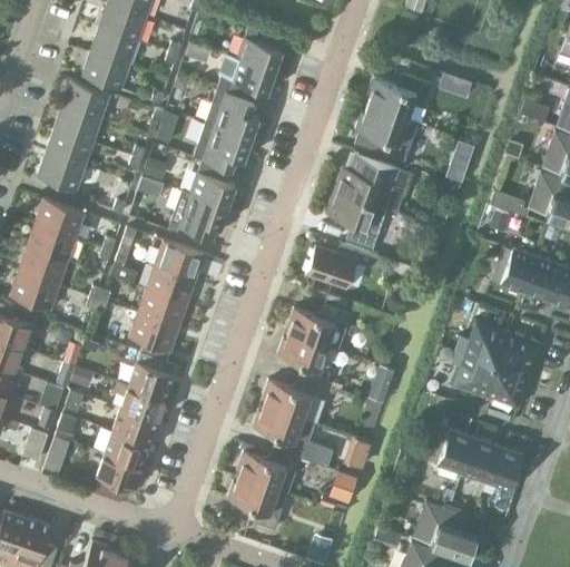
[(108,0),(107,5),(146,18),(151,0),(108,0)]
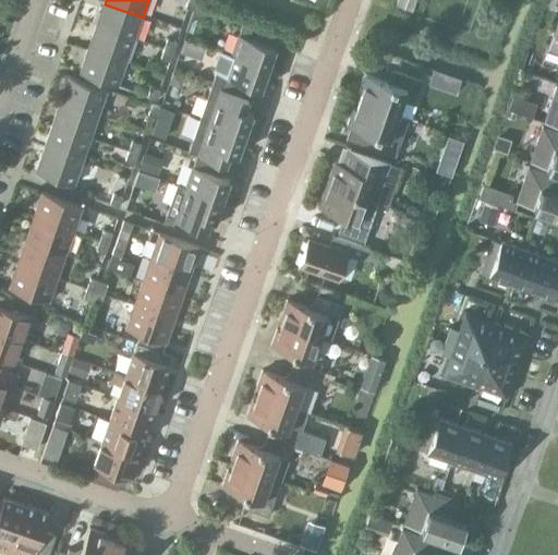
[(399,0),(397,8),(413,13),(417,0),(399,0)]
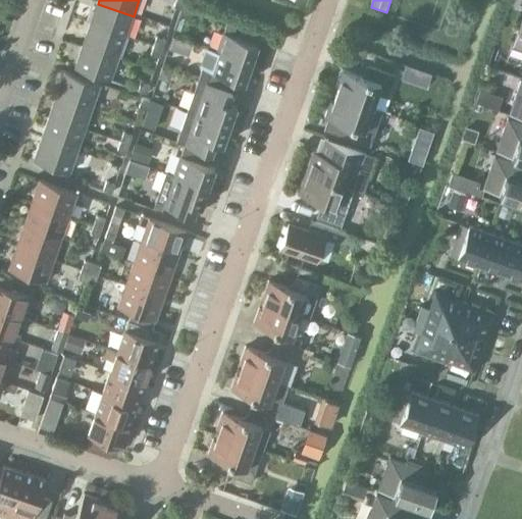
[(174,9),(183,12),(186,3),(177,1),(174,9)]
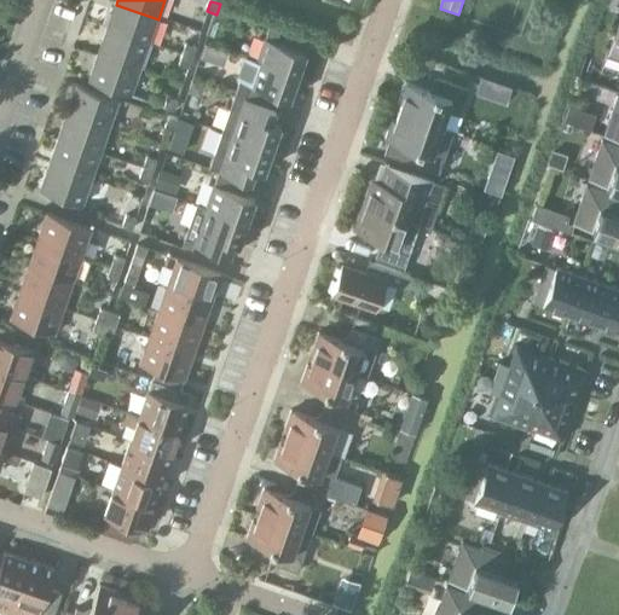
[(108,32),(150,46),(158,19),(116,5),(108,32)]
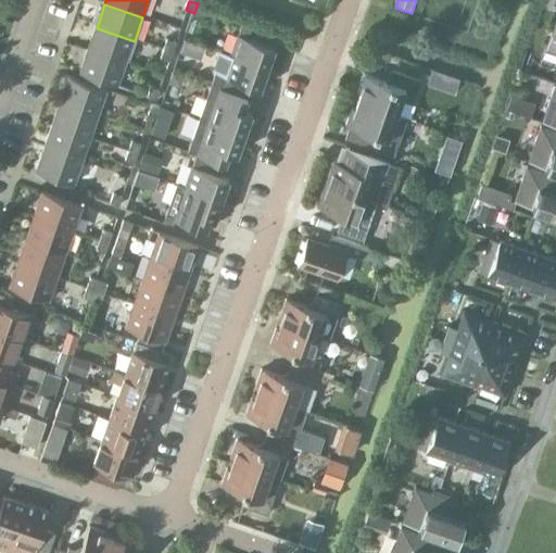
[(555,19),(545,51),(555,54),(555,19)]
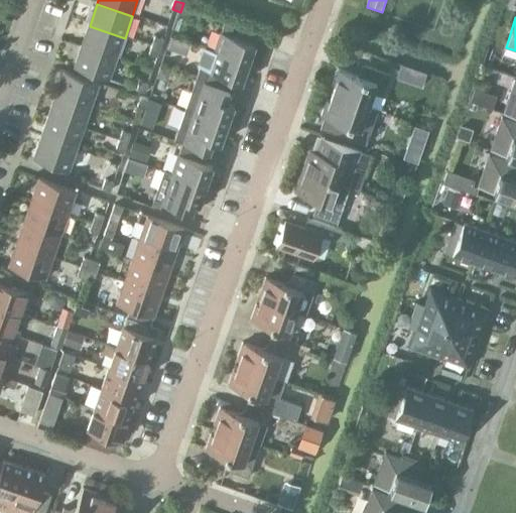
[(214,53),(248,66),(255,46),(231,38),(235,26),(226,23),(222,34),(221,34),(214,53)]
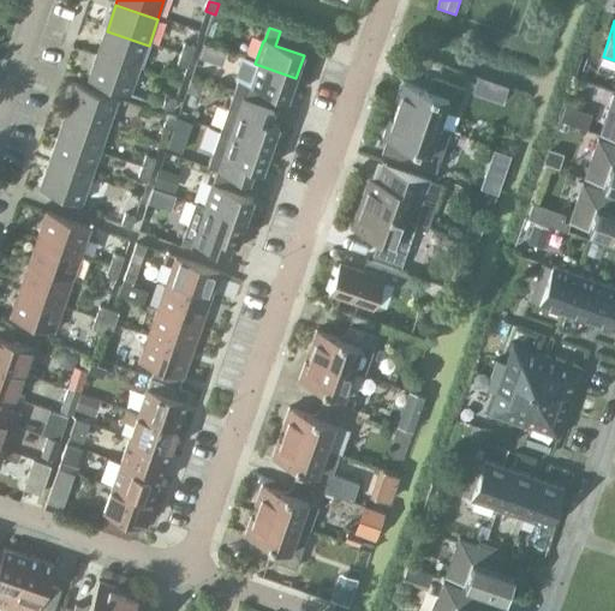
[(97,57),(139,71),(149,46),(107,31),(97,57)]
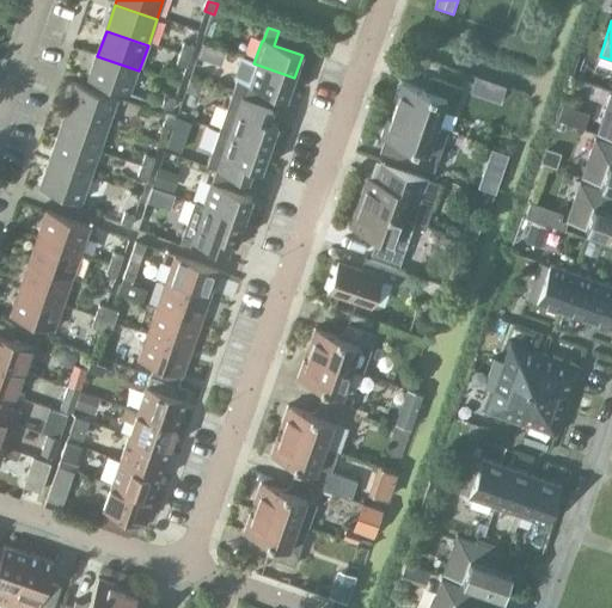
[(184,47),(181,56),(190,60),(194,49),(184,47)]
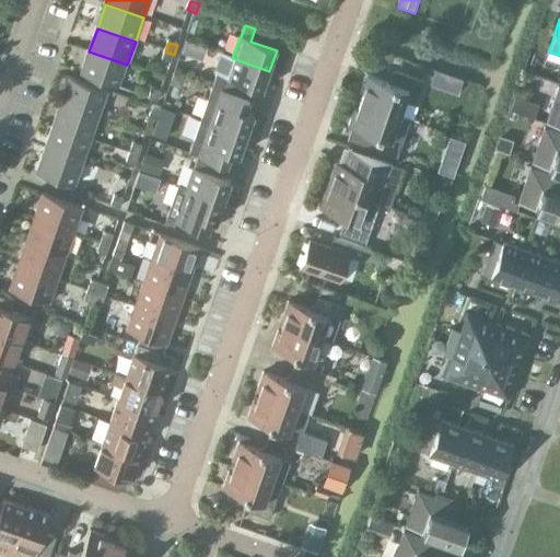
[(81,76),(119,89),(127,65),(89,51),(81,76)]
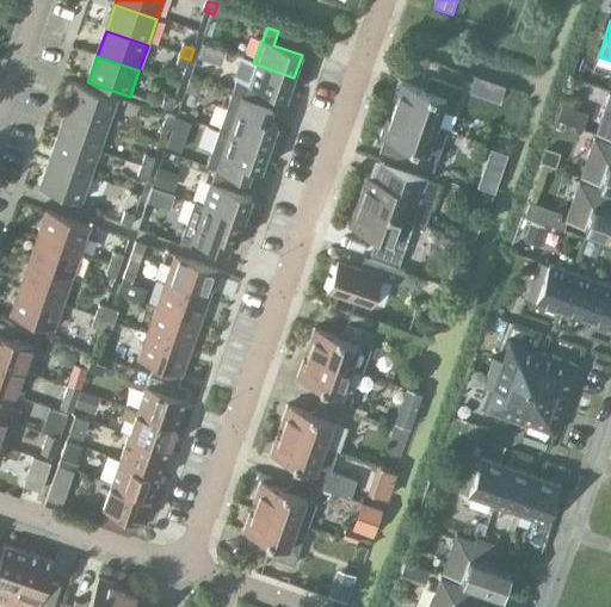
[(180,56),(177,67),(186,70),(190,60),(180,56)]
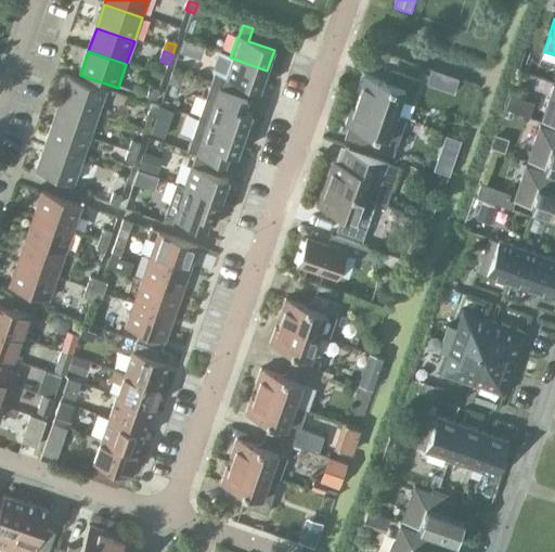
[(267,71),(230,58),(220,54),(209,87),(230,94),(234,82),(260,91),(267,71)]
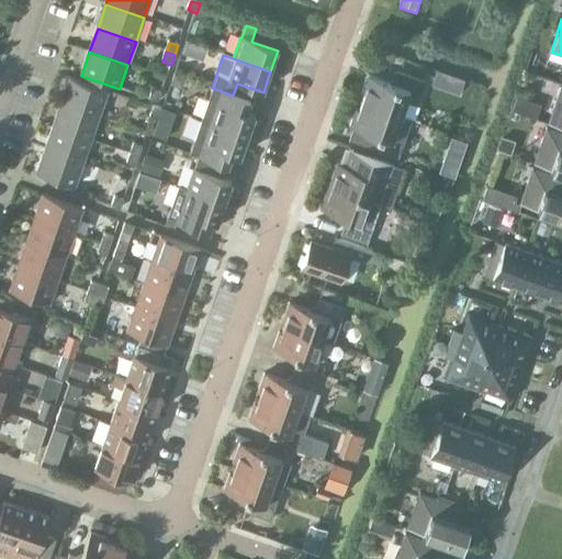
[(437,73),(433,87),(440,90),(446,76),(437,73)]
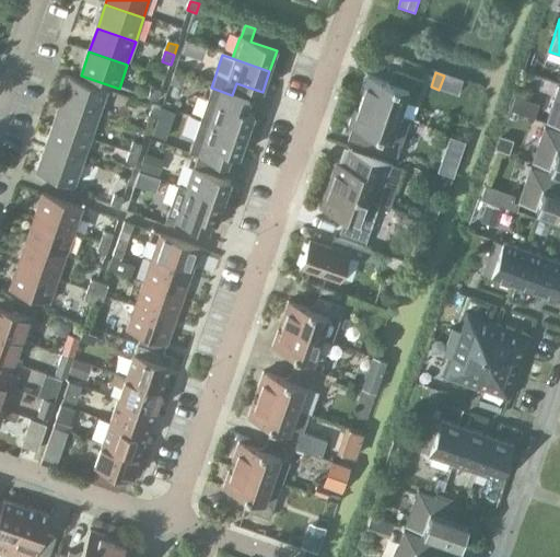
[(361,105),(401,118),(406,104),(416,107),(424,83),(397,74),(393,86),(366,78),(361,95),(364,96),(361,105)]
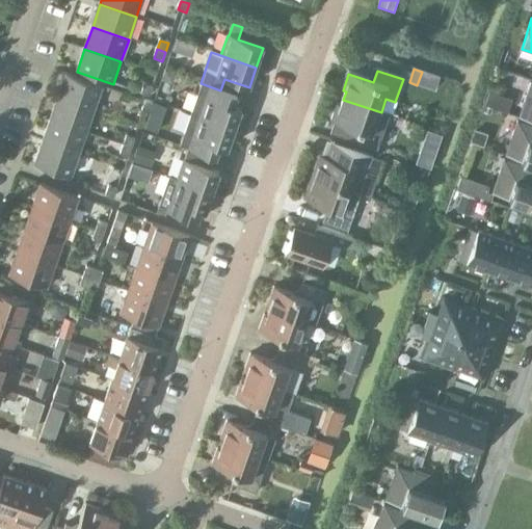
[(165,73),(162,81),(167,83),(173,80),(175,76),(165,73)]
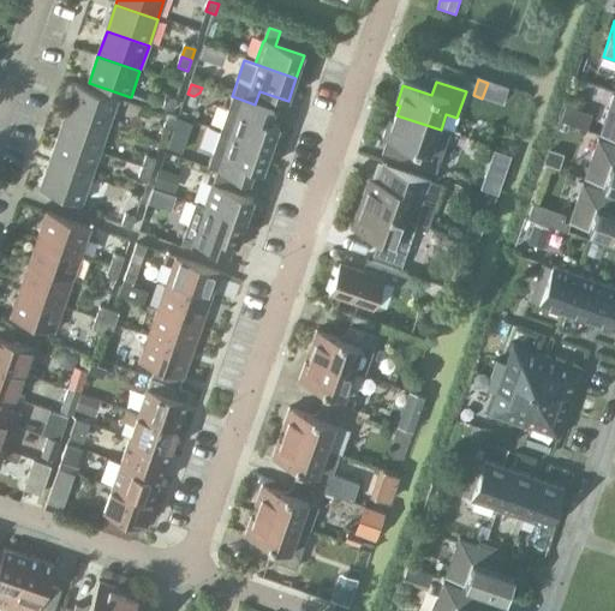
[(119,102),(85,90),(77,88),(67,114),(109,129),(119,102)]
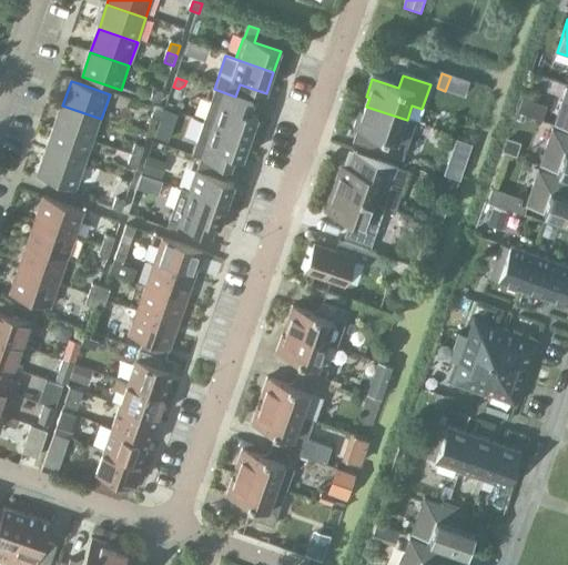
[(203,123),(250,140),(257,118),(231,109),(235,97),(214,89),(203,123)]
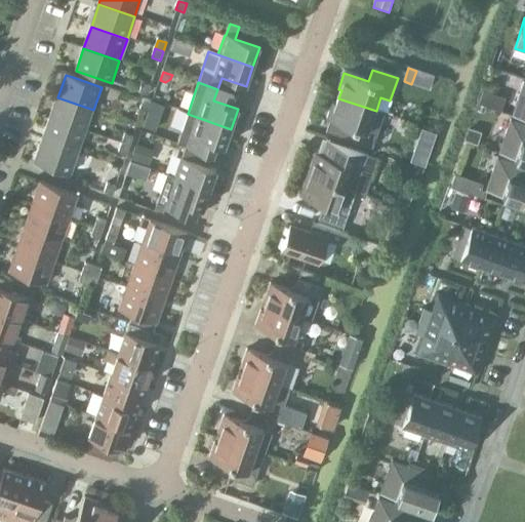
[(139,93),(149,96),(151,87),(143,84),(139,93)]
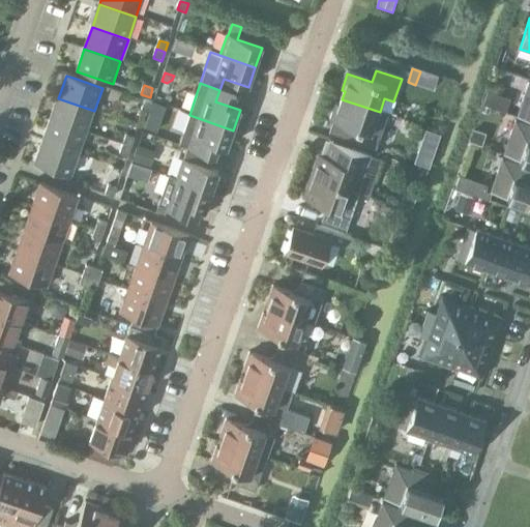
[(529,85),(517,118),(529,122),(529,85)]
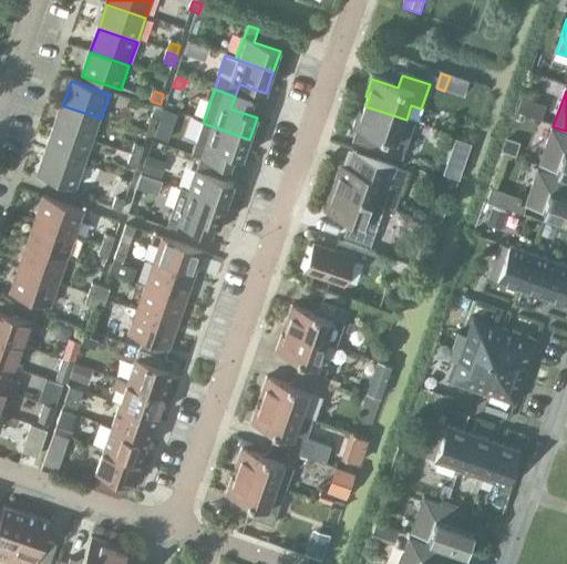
[(521,100),(516,113),(523,116),(528,102),(521,100)]
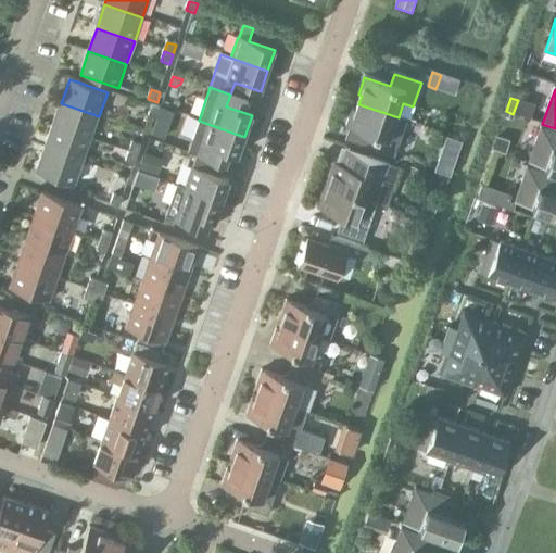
[(53,126),(91,139),(99,116),(61,103),(53,126)]
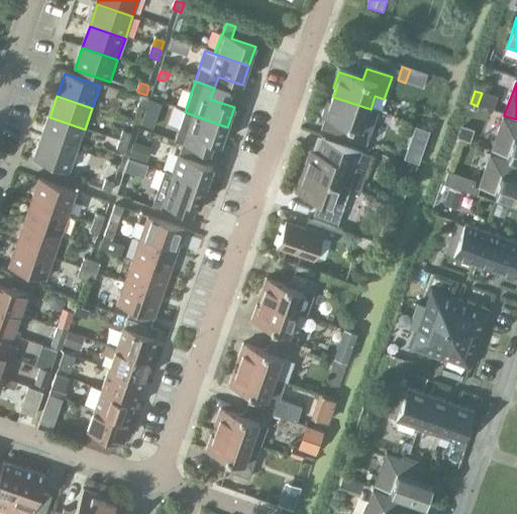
[(342,138),(368,147),(375,125),(366,122),(371,109),(333,97),(331,104),(327,103),(322,119),(346,127),(342,138)]
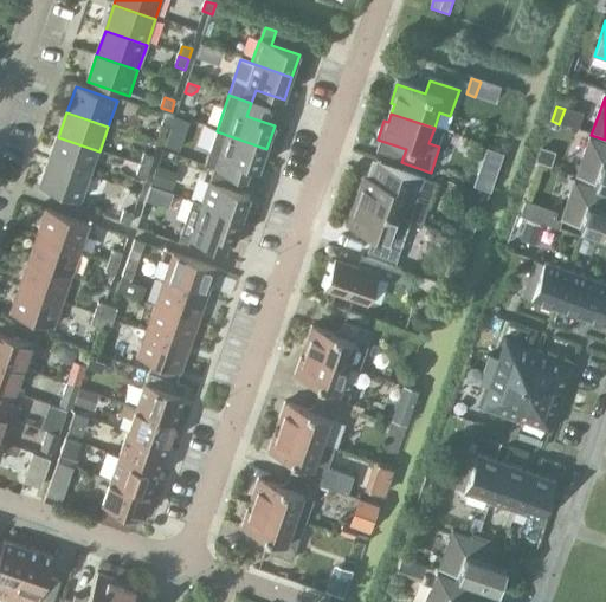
[(162,127),(172,130),(175,120),(166,117),(162,127)]
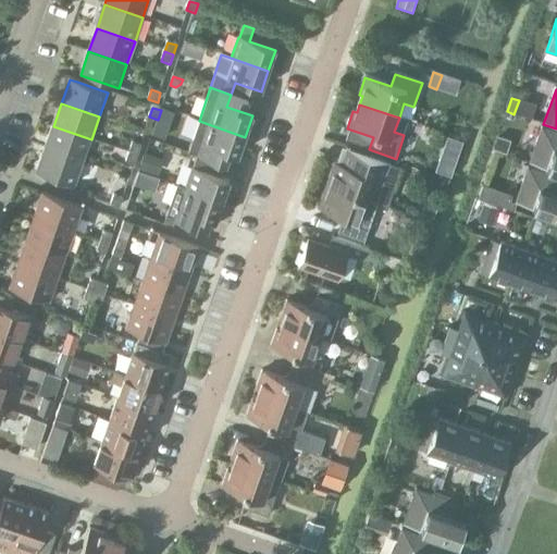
[(162,110),(159,121),(169,123),(172,112),(162,110)]
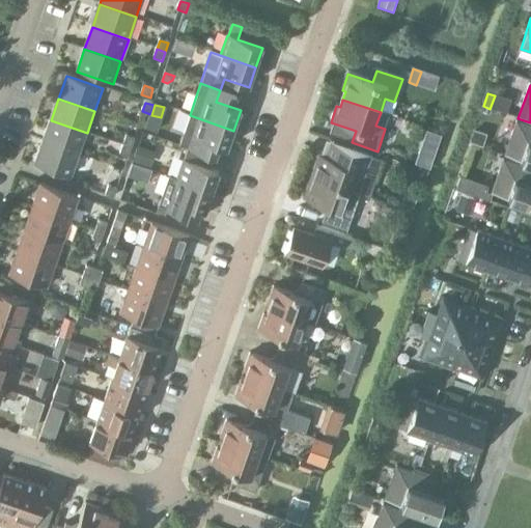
[(227,149),(233,131),(190,115),(179,146),(189,149),(215,159),(219,147),(227,149)]
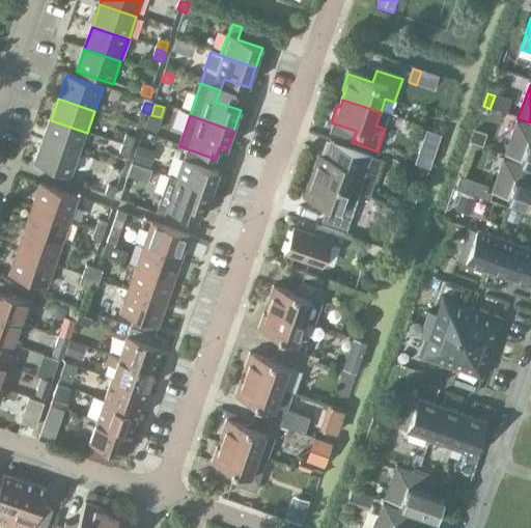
[(43,143),(79,156),(87,133),(51,120),(43,143)]
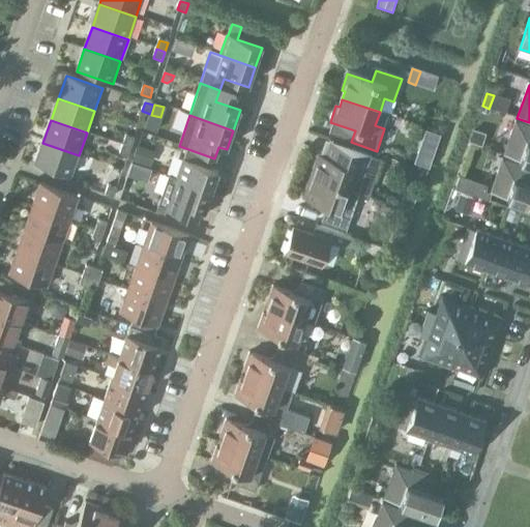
[(504,156),(529,165),(529,127),(516,123),(504,156)]
